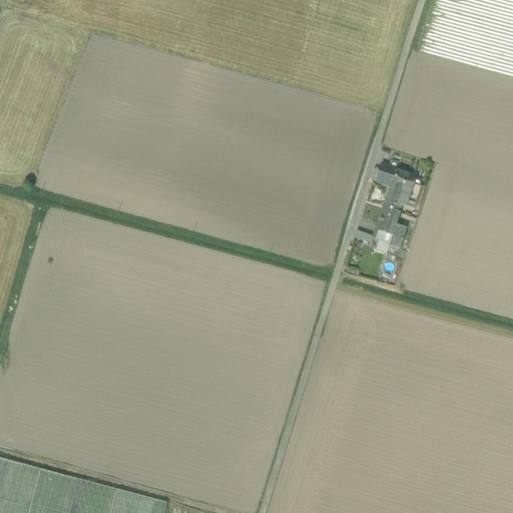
[(396,170),(384,166),(379,182),(390,186),(396,170)]
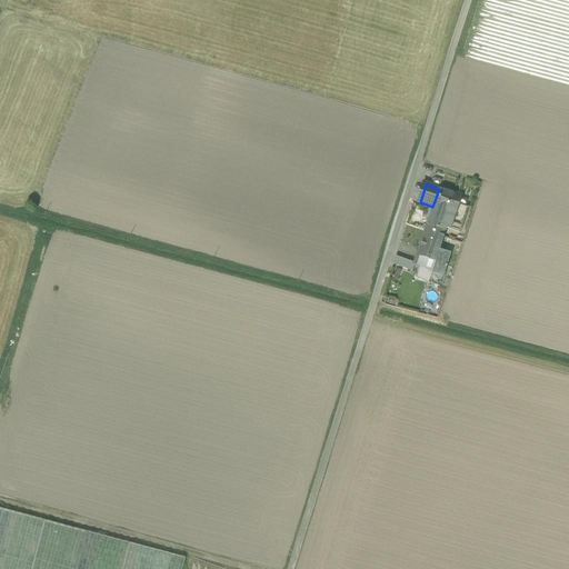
[(449,228),(457,205),(455,203),(457,196),(439,189),(432,207),(437,208),(433,220),(429,219),(425,231),(442,238),(446,228),(446,227),(449,228)]
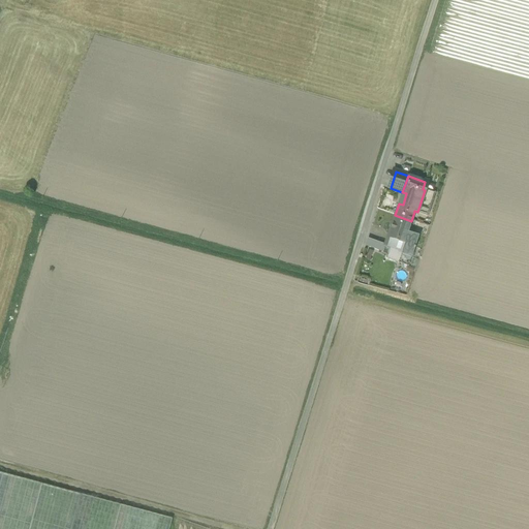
[(425,190),(417,212),(427,214),(434,193),(425,190)]
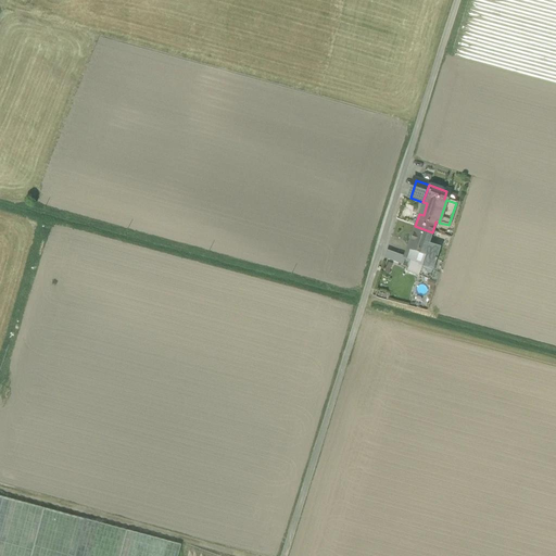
[(432,232),(415,226),(407,250),(426,256),(436,260),(439,249),(438,248),(438,249),(428,245),(432,232)]
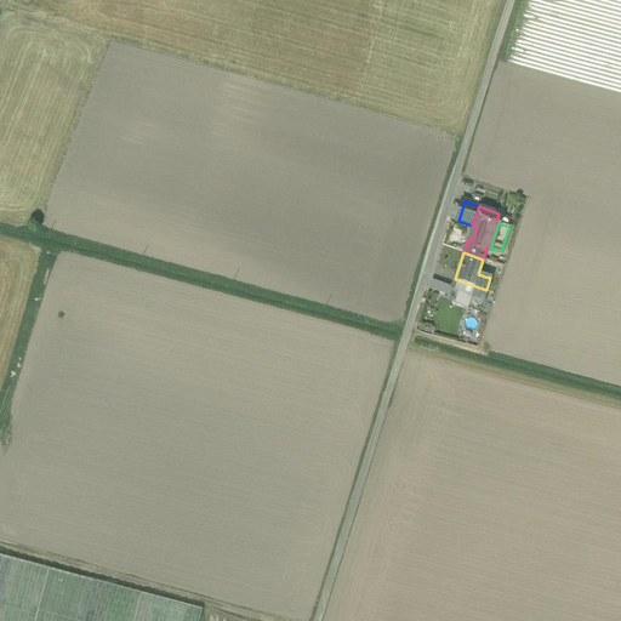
[(476,286),(455,279),(451,289),(459,291),(467,295),(467,296),(471,298),(476,286)]
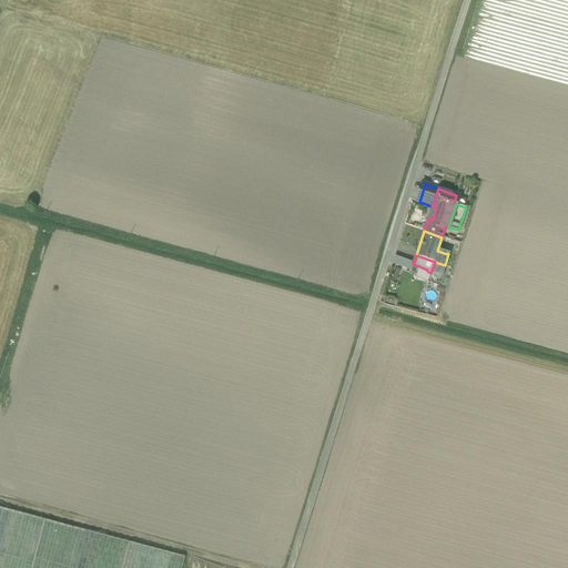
[(409,263),(395,257),(393,264),(407,270),(409,263)]
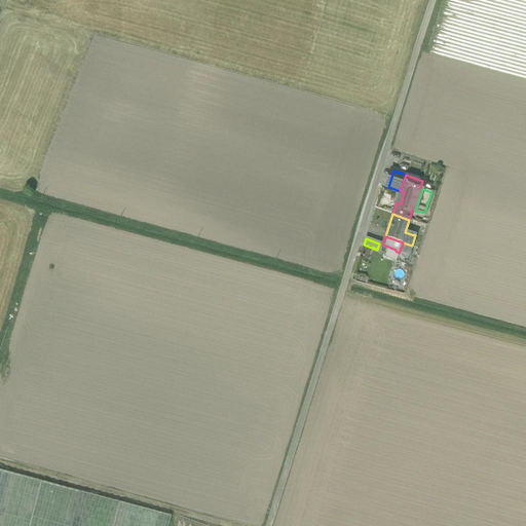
[(412,246),(403,242),(399,253),(408,256),(411,248),(412,248),(412,247),(412,246)]
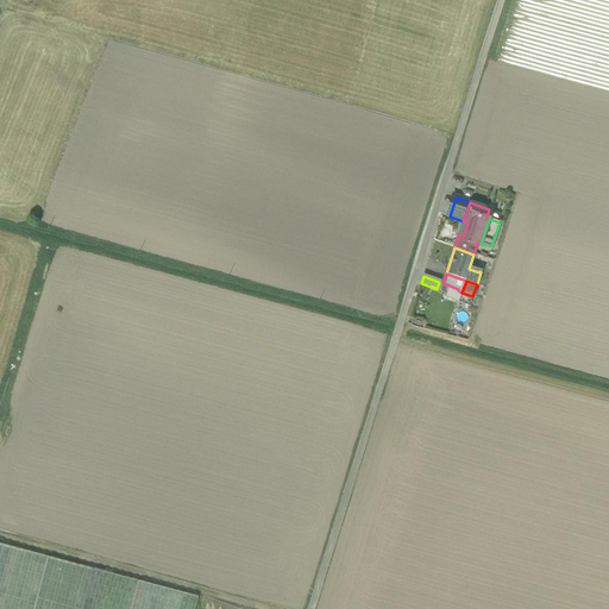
[(458,289),(450,286),(445,299),(458,302),(462,293),(458,290),(458,289)]
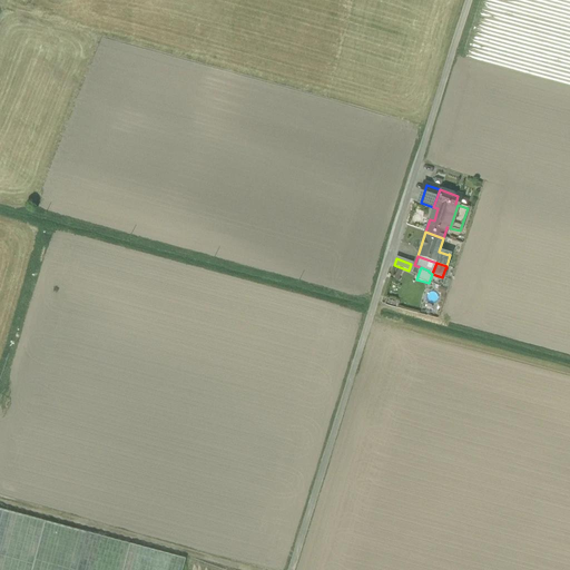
[(442,277),(432,274),(429,283),(439,287),(442,277)]
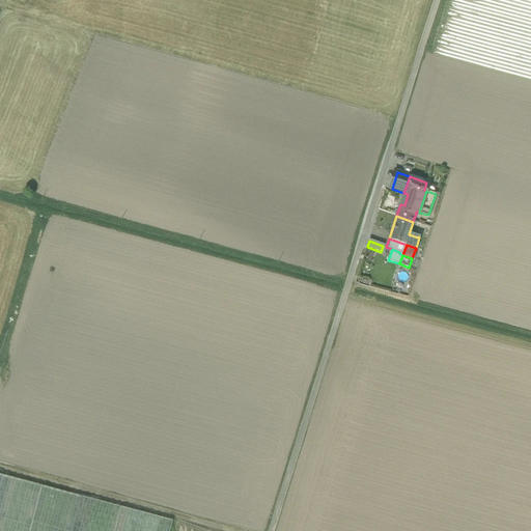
[(169,530),(172,521),(0,475),(0,530),(169,530)]
